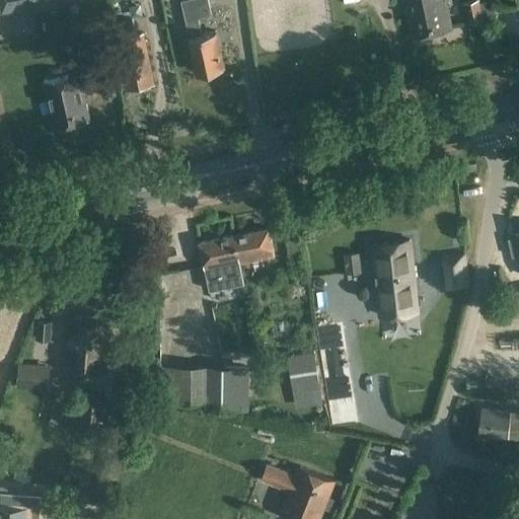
[(1,0),(3,9),(46,0),(1,0)]
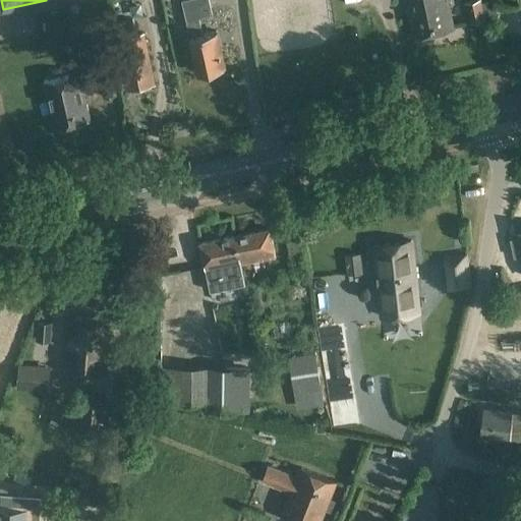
[(217,33),(203,36),(198,17),(212,14),(208,0),(181,0),(190,39),(197,72),(224,67),(217,33)]
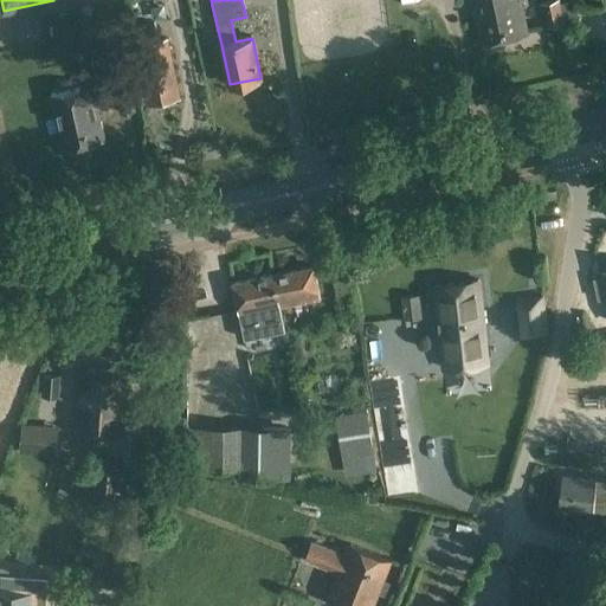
[(501,0),(470,0),(479,44),(509,38),(501,0)]
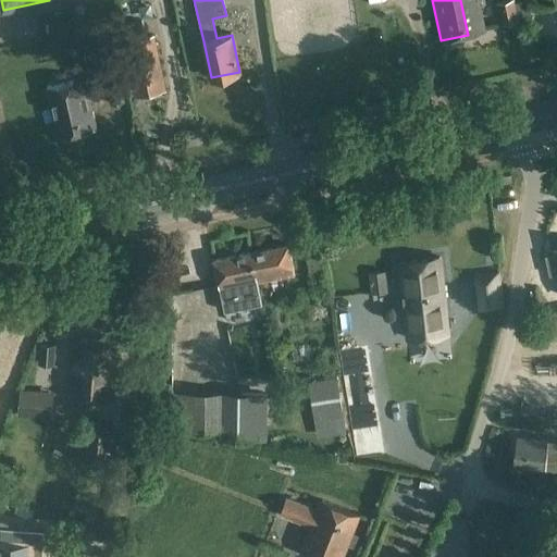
[(480,0),(460,0),(468,35),(486,31),(480,0)]
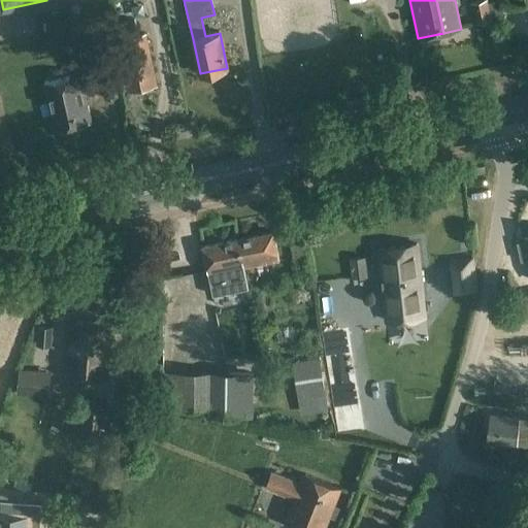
[(492,20),(487,0),(483,0),(470,2),(475,24),(492,20)]
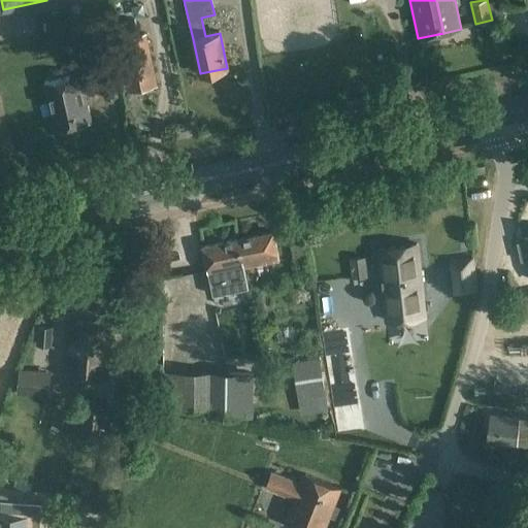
[(145,34),(119,39),(130,91),(157,85),(145,34)]
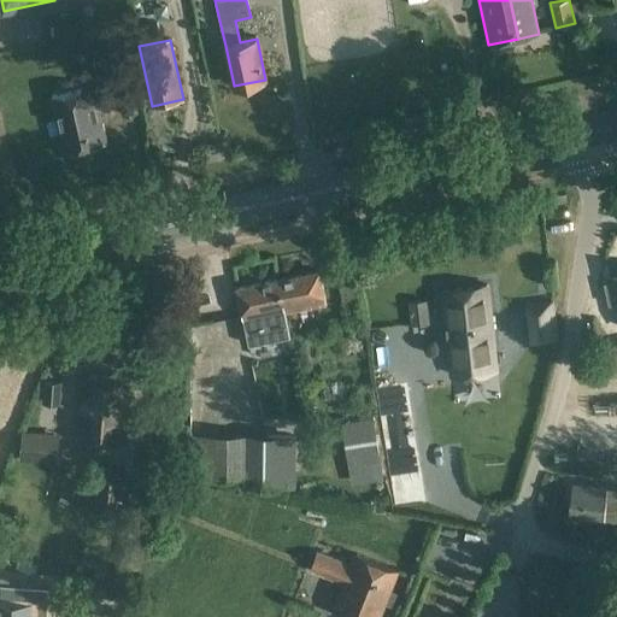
[(64,152),(107,142),(95,88),(52,98),(64,152)]
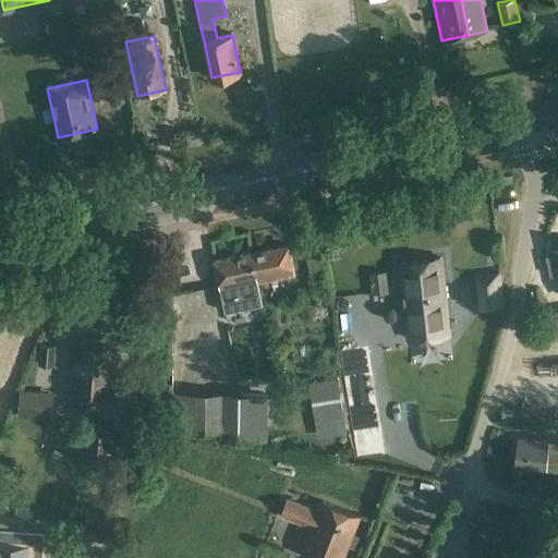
[(106,87),(110,105),(124,102),(120,84),(106,87)]
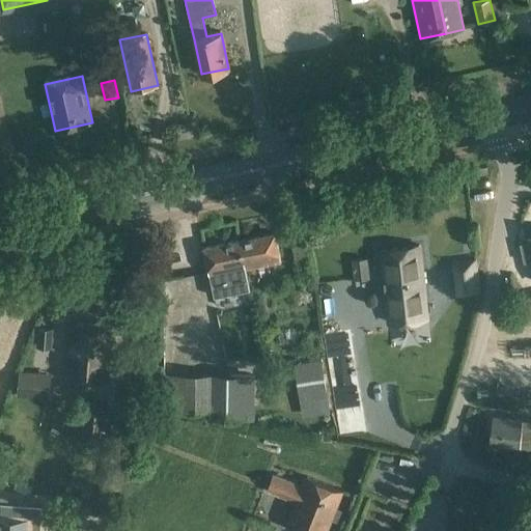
[(184,204),(161,207),(162,217),(185,214),(184,204)]
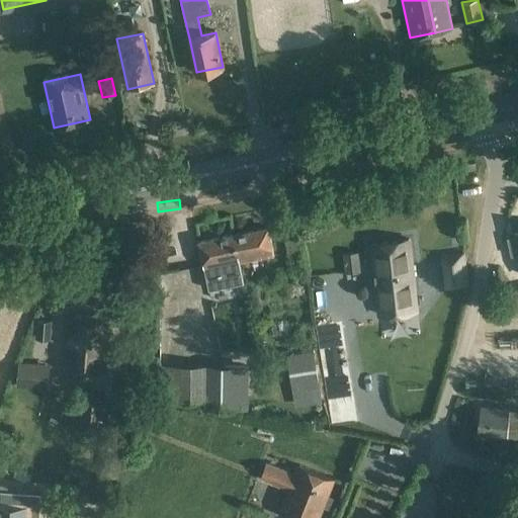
[(268,228),(236,235),(241,263),(274,257),(268,228)]
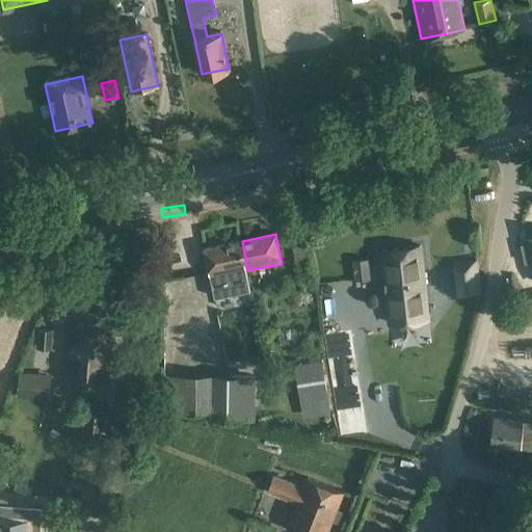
[(251,291),(247,270),(242,241),(205,248),(214,298),(251,291)]
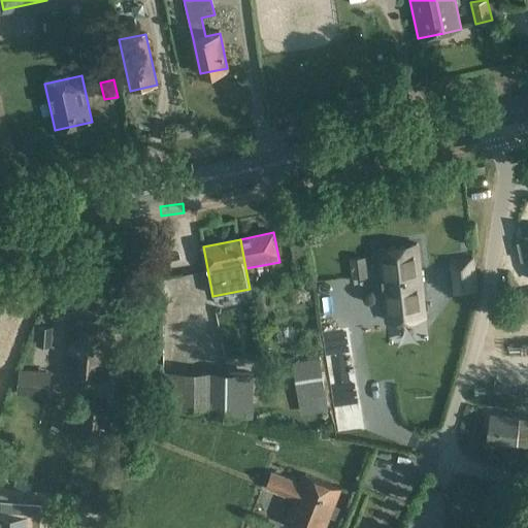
[(291,245),(296,279),(309,277),(304,243),(291,245)]
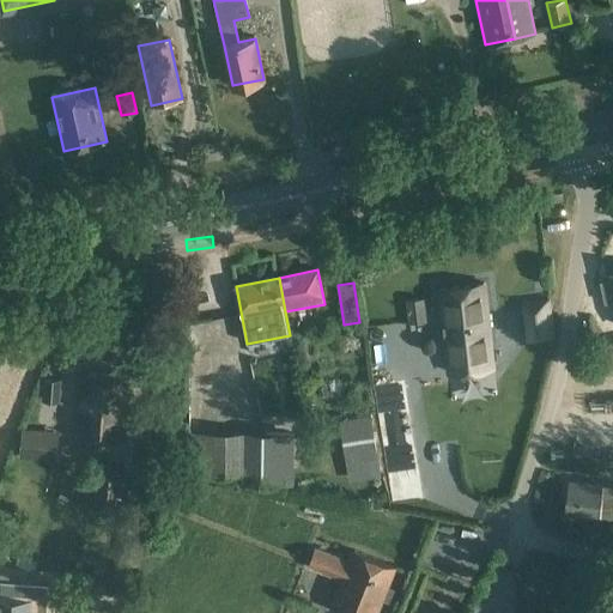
[(499,299),(486,301),(484,284),(439,289),(447,351),(491,346),(489,321),(502,320),(499,299)]
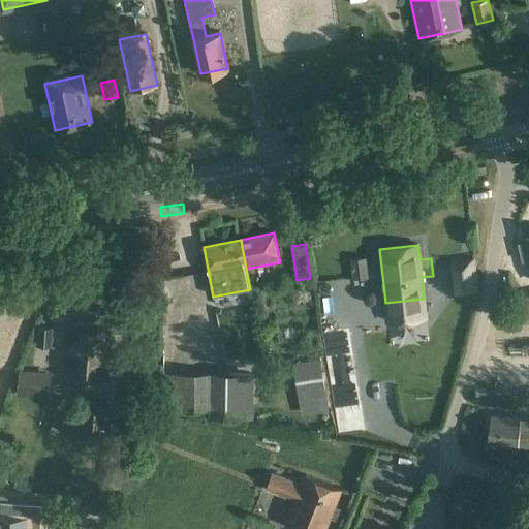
[(353,279),(368,277),(365,254),(350,255),(353,279)]
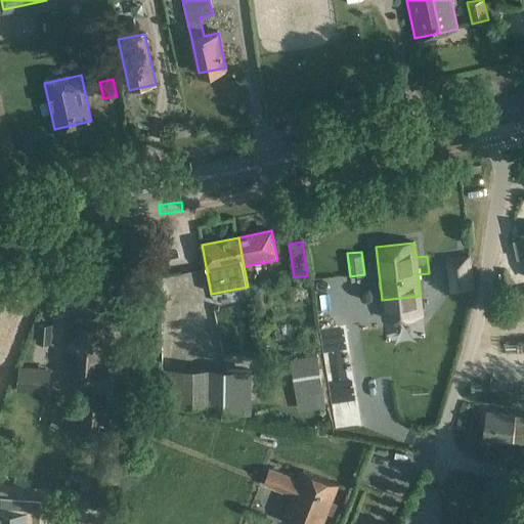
[(475,291),(471,256),(447,259),(451,294),(475,291)]
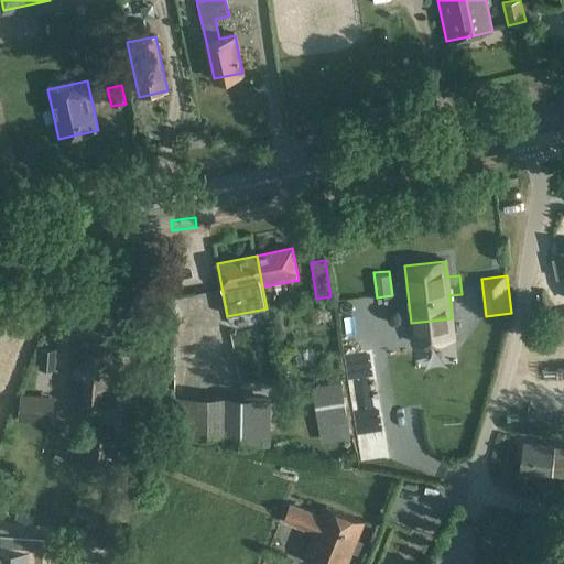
[(77,343),(72,400),(114,403),(118,347),(77,343)]
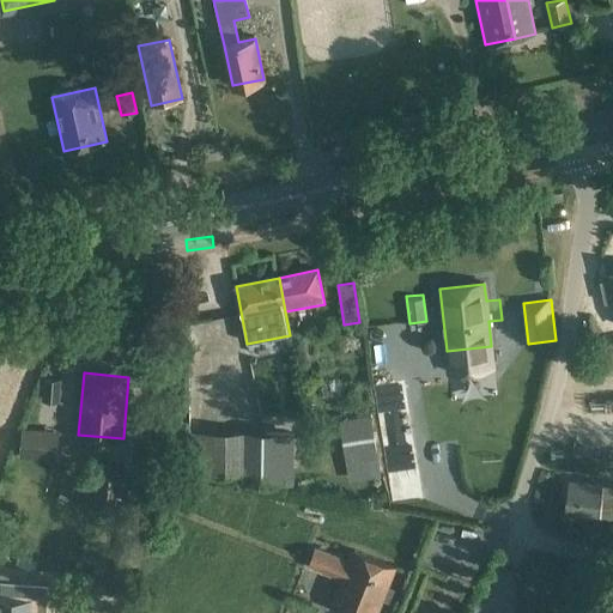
[(42,402),(60,404),(62,380),(44,378),(42,402)]
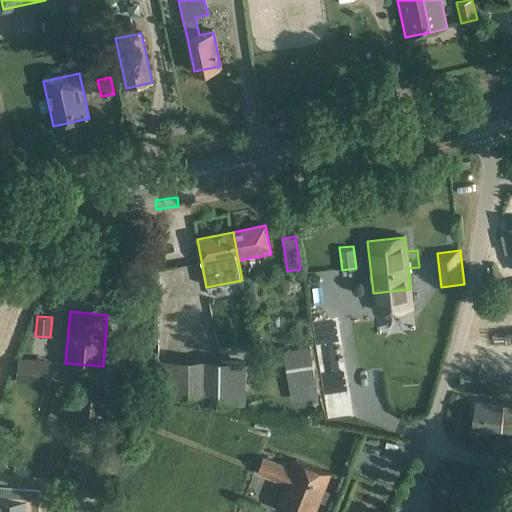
[(308,346),(283,350),(292,401),(317,397),(308,346)]
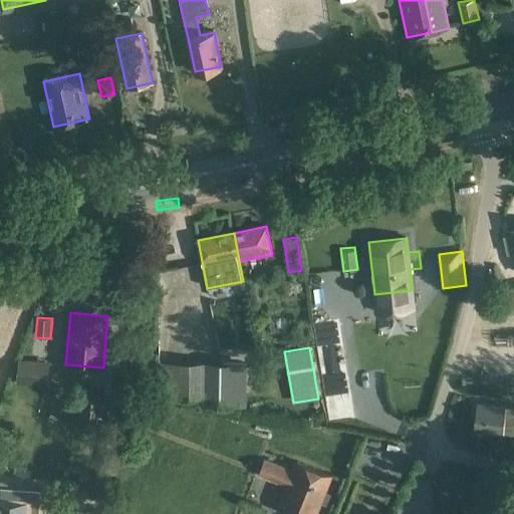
[(204,405),(246,406),(247,362),(160,361),(159,399),(204,400),(204,405)]
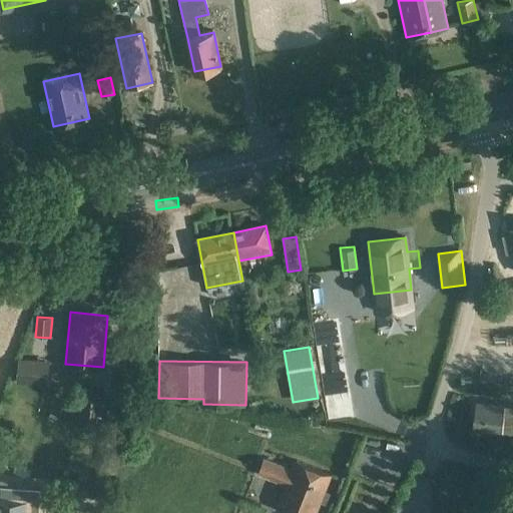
[(17,383),(46,385),(47,367),(18,365),(17,383)]
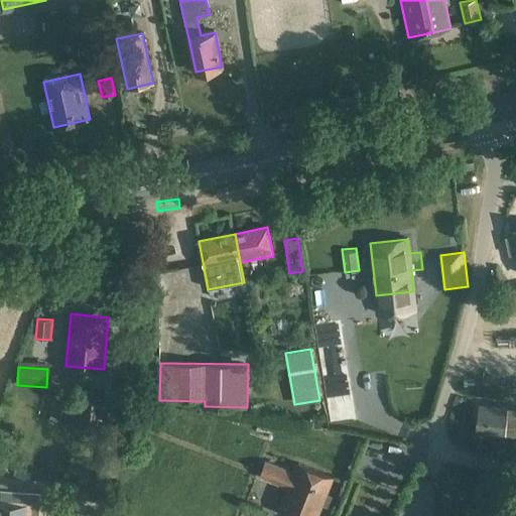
[(105,393),(80,391),(78,429),(102,431),(105,393)]
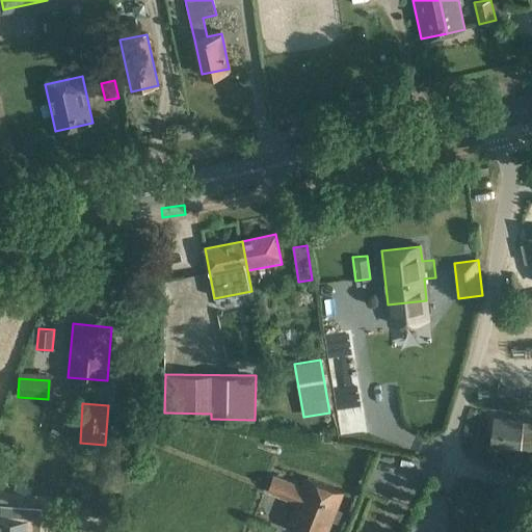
[(531,434),(531,421),(494,418),(490,445),(530,450),(531,434)]
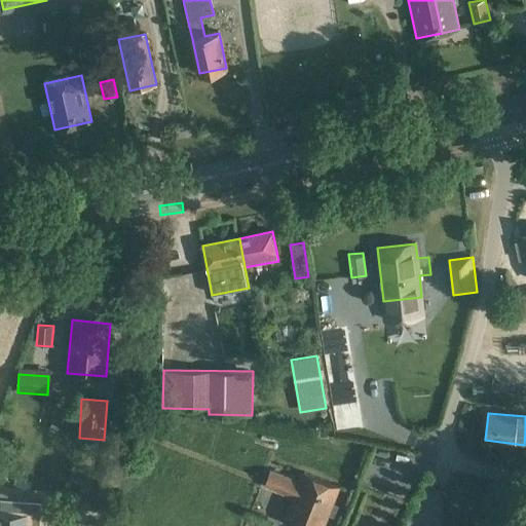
[(304,473),(301,481),(270,470),(264,486),(294,498),(285,522),(293,525),(324,525),(340,487),(304,473)]
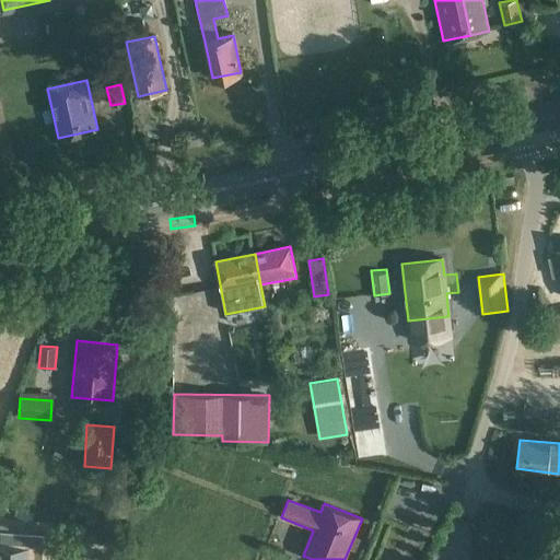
[(26,559),(26,557),(43,558),(45,533),(26,532),(25,533),(7,532),(7,539),(4,539),(0,538),(0,559),(26,559)]
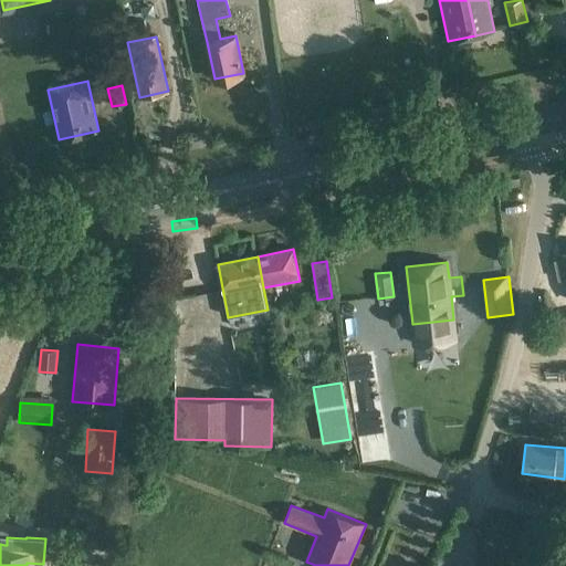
[(87,565),(101,565),(103,563),(111,543),(100,538),(87,565)]
